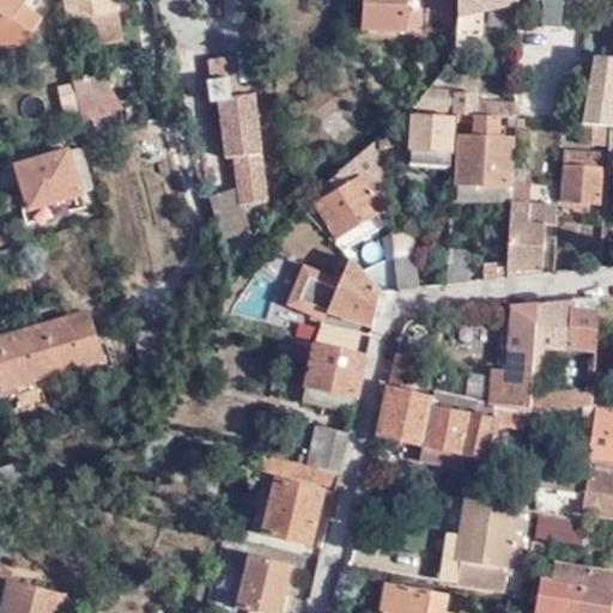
[(0,0),(0,14),(11,23),(25,0),(0,0)]
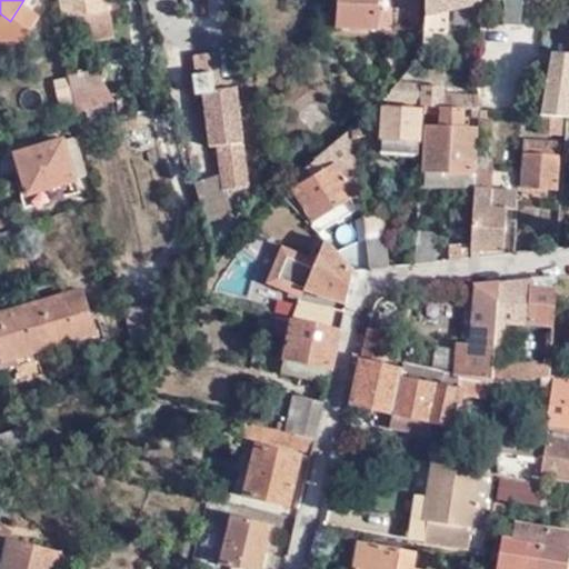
[(40,0),(23,0),(10,21),(7,25),(20,33),(40,0)]
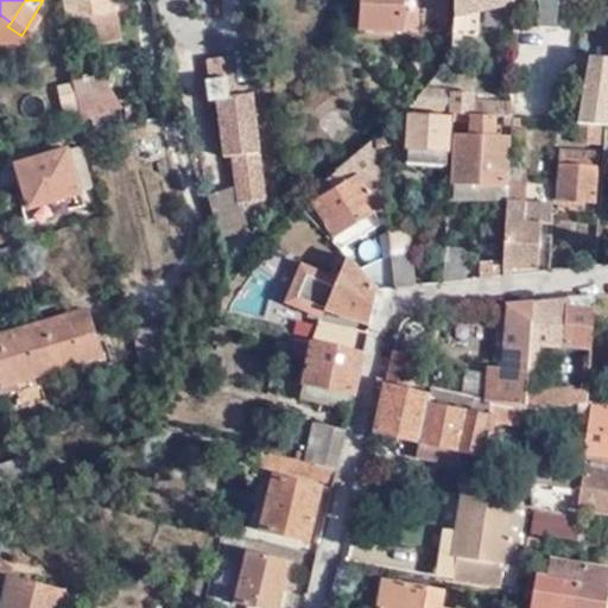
[(64,0),(69,21),(87,20),(90,49),(124,44),(116,1),(115,0),(64,0)]
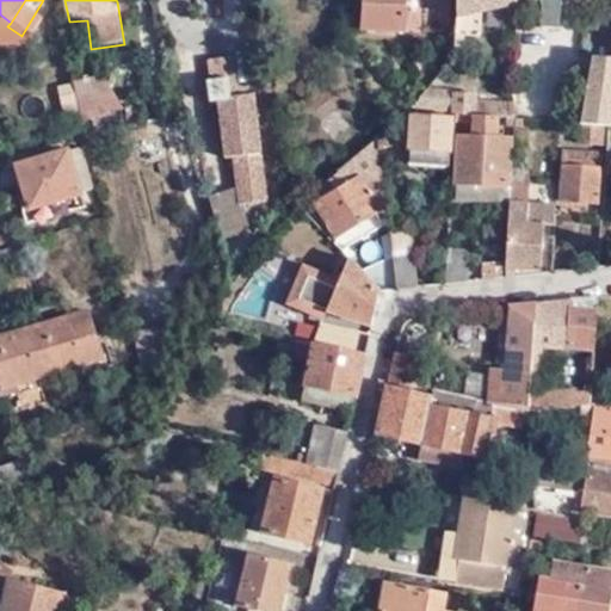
[(364,0),(363,30),(407,32),(408,0),(364,0)]
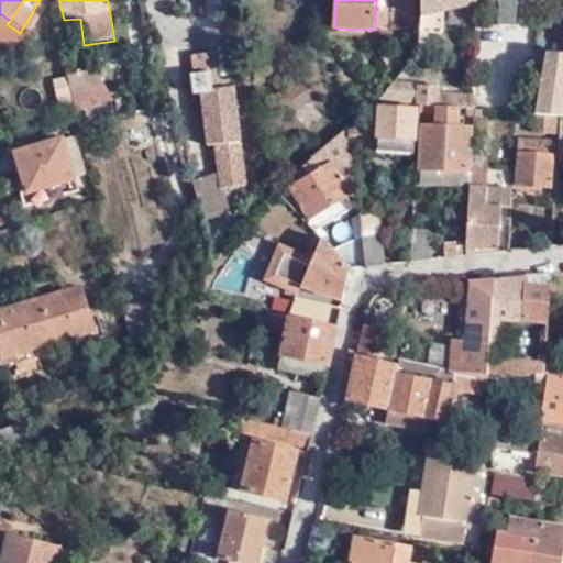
[(416,0),(407,0),(406,23),(415,24),(416,0)]
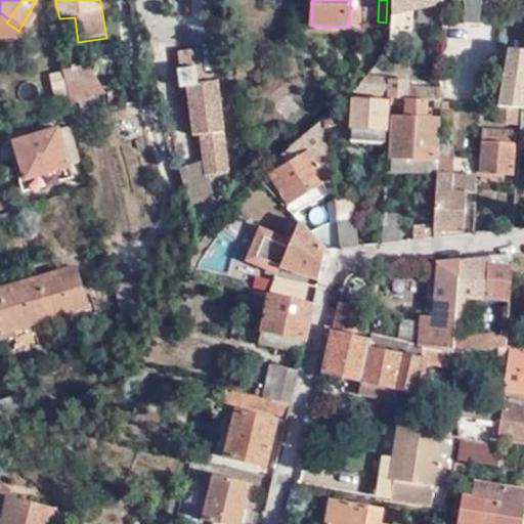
[(442,1),(441,0),(392,0),(393,15),(388,40),(395,41),(398,30),(408,32),(412,9),(443,4),(442,1)]
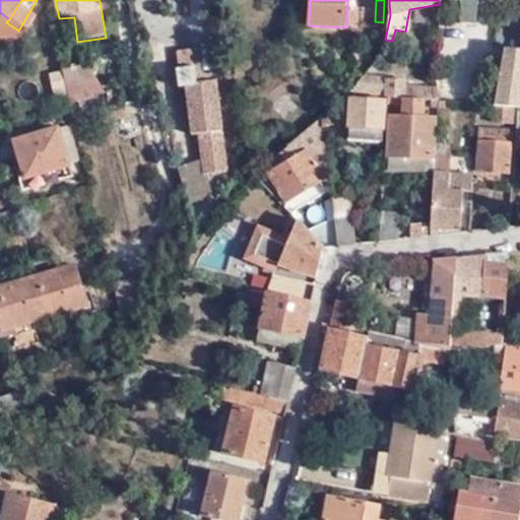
[(438,0),(439,1),(440,0),(460,0),(461,1),(460,19),(475,20),(476,0),(438,0)]
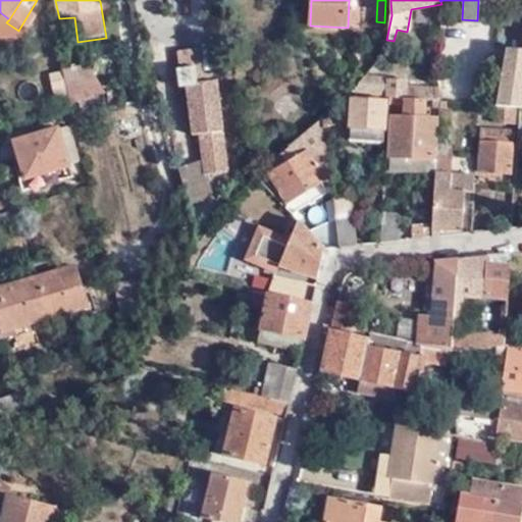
[(521,36),(499,34),(499,47),(507,48),(521,49),(521,36)]
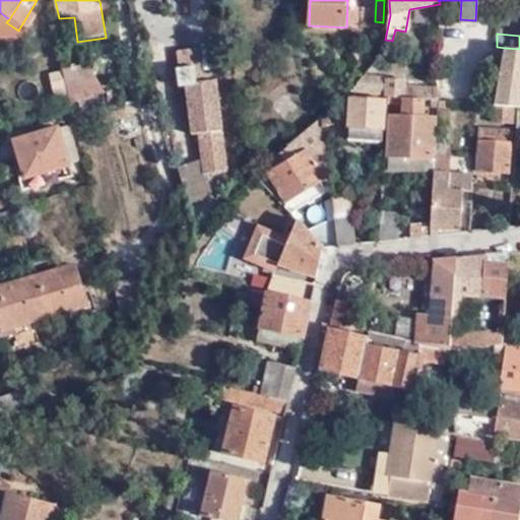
[(184,83),(190,131),(198,130),(201,156),(203,171),(204,171),(225,168),(213,78),(199,79),(194,46),(176,49),(178,66),(175,66),(177,84),(184,83)]
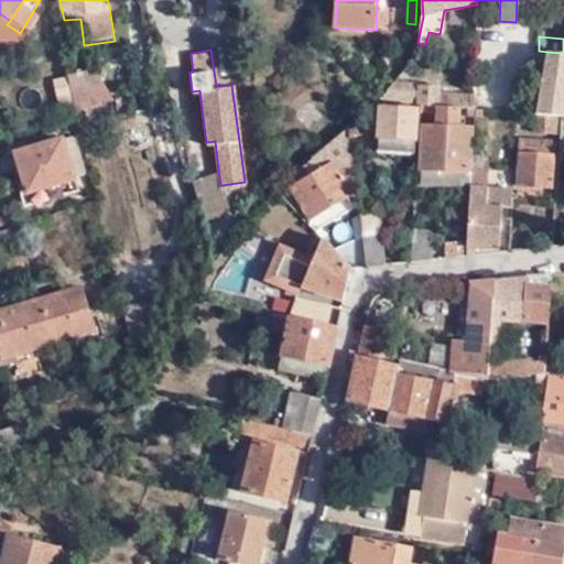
[(563,53),(548,52),(534,114),(557,115),(562,115),(563,115),(563,53)]
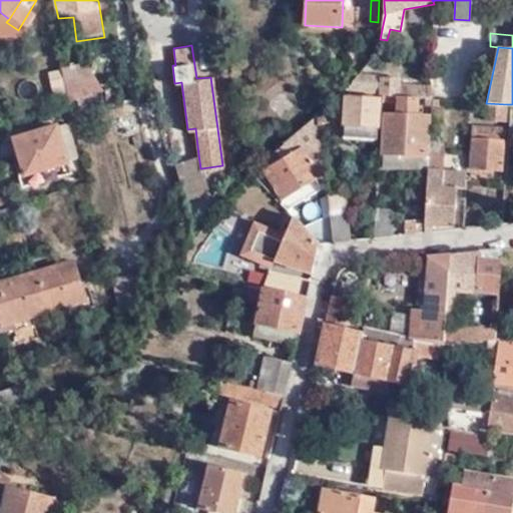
[(83,69),(73,72),(75,80),(100,99),(83,69)]
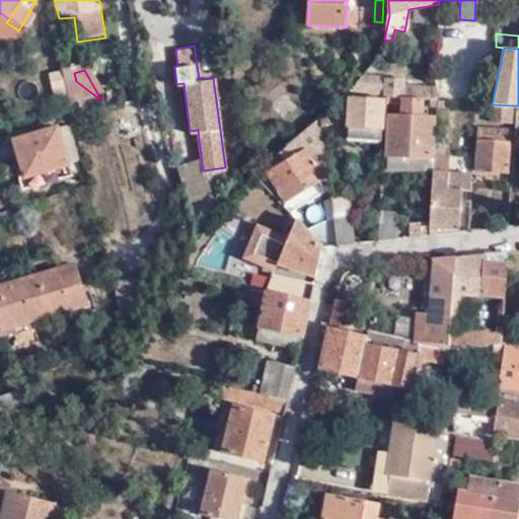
[(74,73),(69,75),(75,106),(101,100),(76,81),(74,73)]
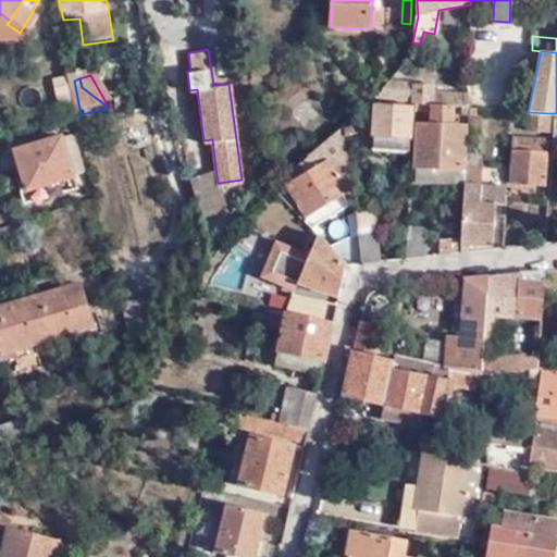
[(81,114),(74,81),(63,83),(72,116),(81,114)]
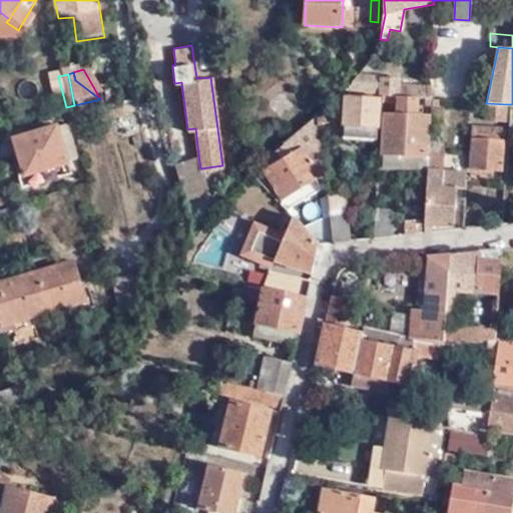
[(432,86),(432,83),(401,82),(401,80),(359,78),(346,96),(379,97),(396,98),(419,100),(431,100),(432,86)]
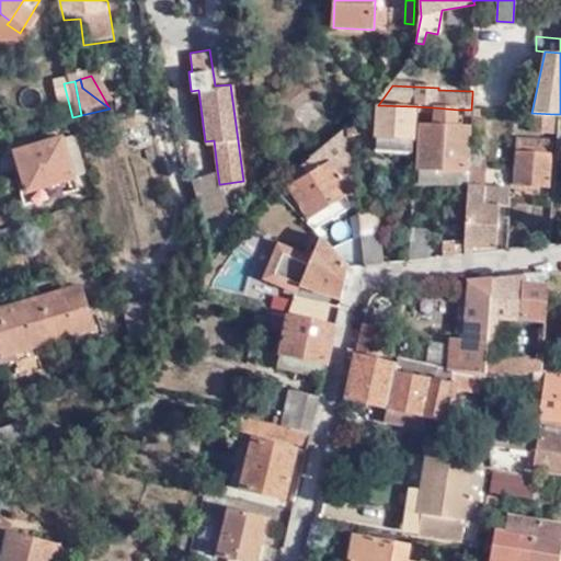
[(488,94),(472,94),(471,110),(487,110),(488,94)]
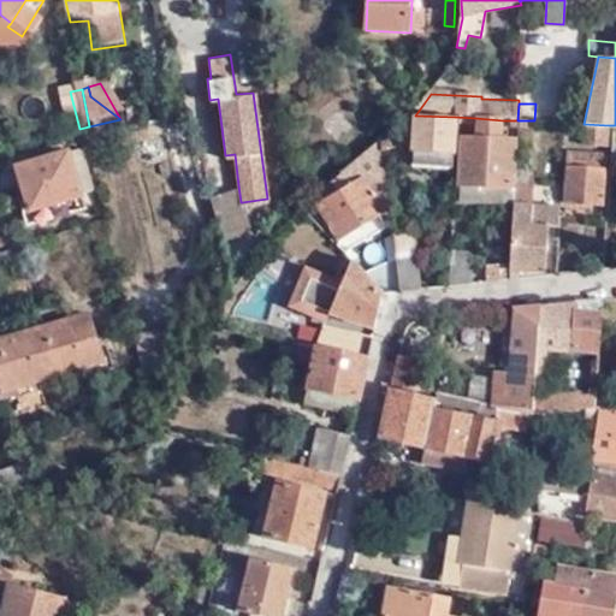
[(455,117),(415,116),(410,119),(413,129),(391,132),(389,135),(389,140),(381,141),(383,152),(410,146),(412,152),(454,152),(455,117)]
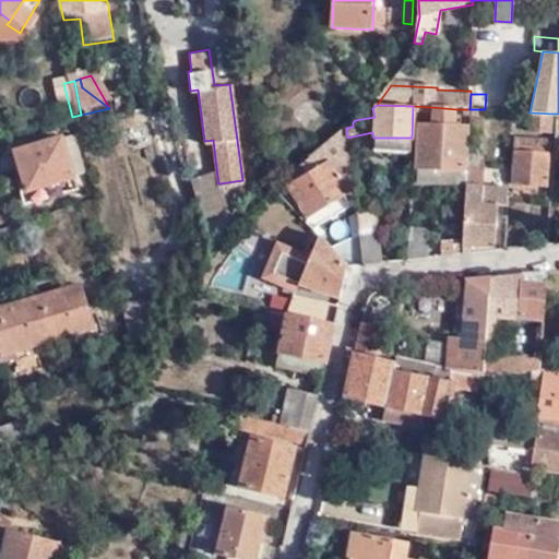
[(458,126),(456,109),(431,107),(431,125),(458,126)]
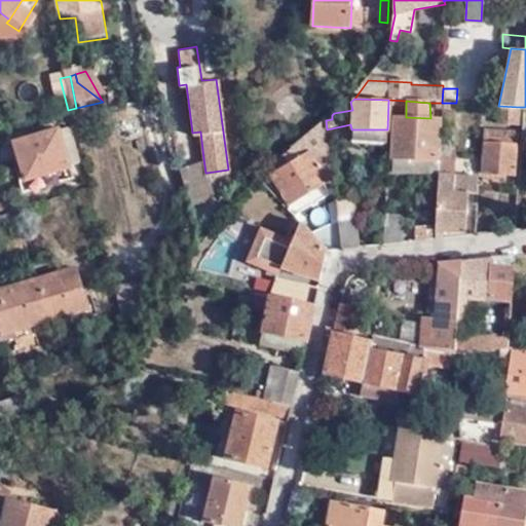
[(520,107),(498,106),(498,122),(518,123),(520,107)]
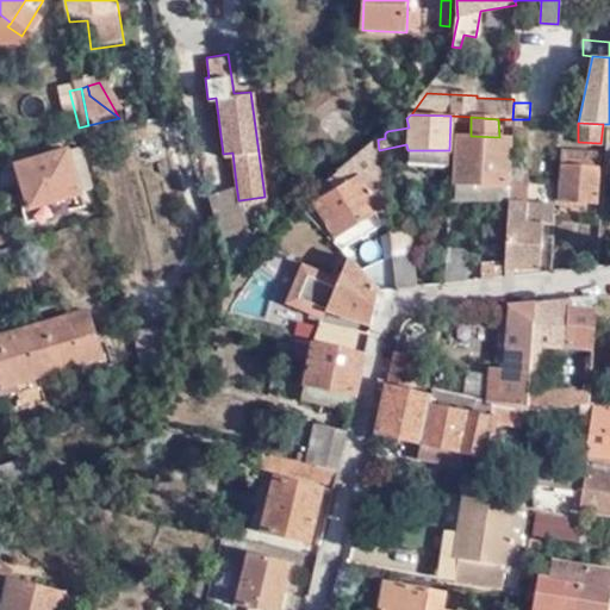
[(508,136),(499,137),(471,136),(460,136),(458,201),(505,204),(508,136)]
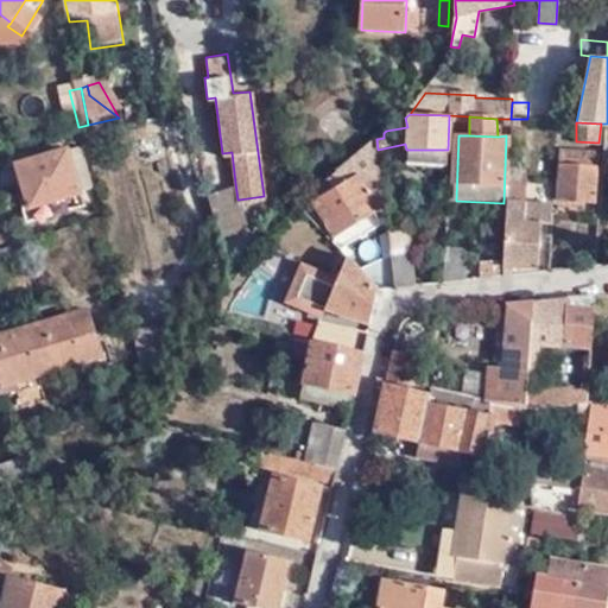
[(380,164),(378,150),(377,139),(335,173),(346,187),(314,206),(335,239),(375,216),(379,225),(388,220),(385,194),(382,173),(366,183),(361,177),(380,164)]
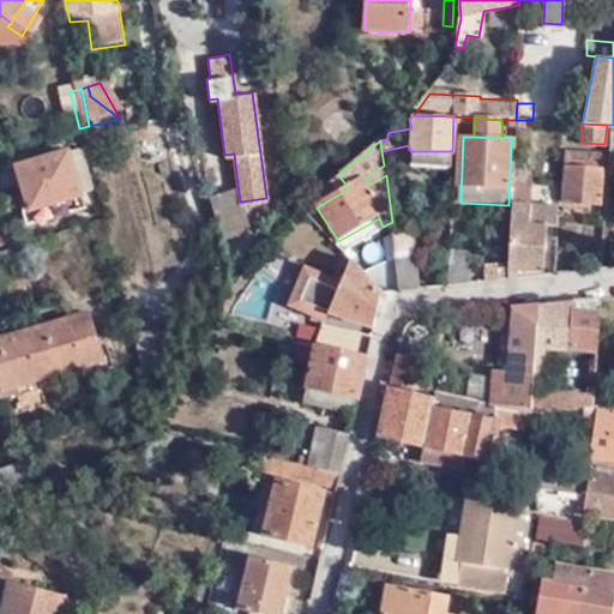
[(64,199),(84,193),(98,190),(86,144),(0,169),(0,179),(13,226),(66,210),(64,199)]
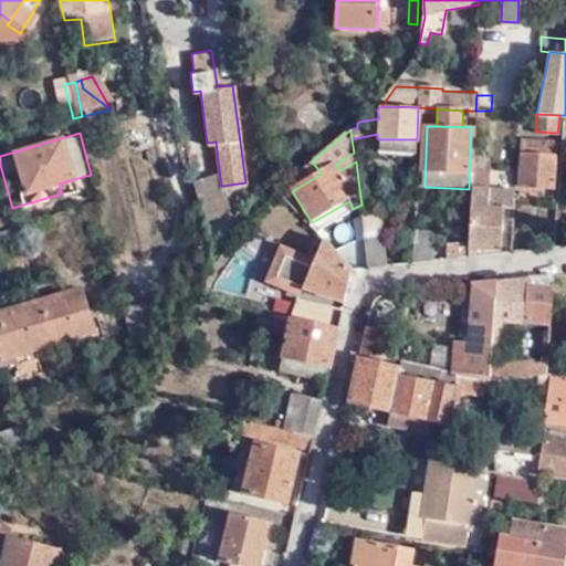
[(555,186),(556,142),(523,139),(521,184),(555,186)]
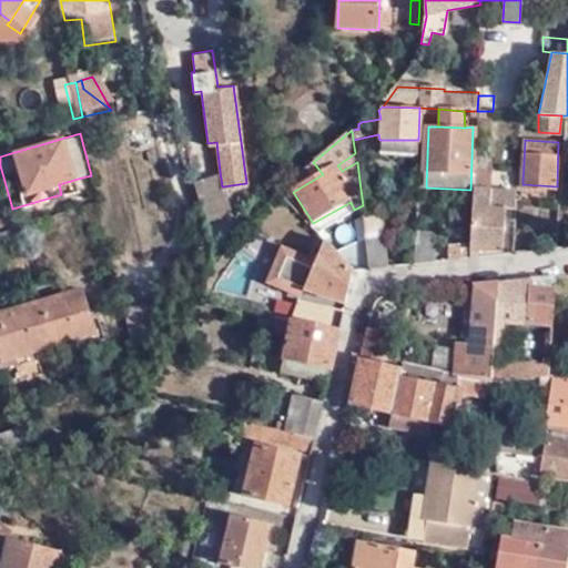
[(222,186),(220,171),(198,178),(219,251),(236,226),(223,186),(222,186)]
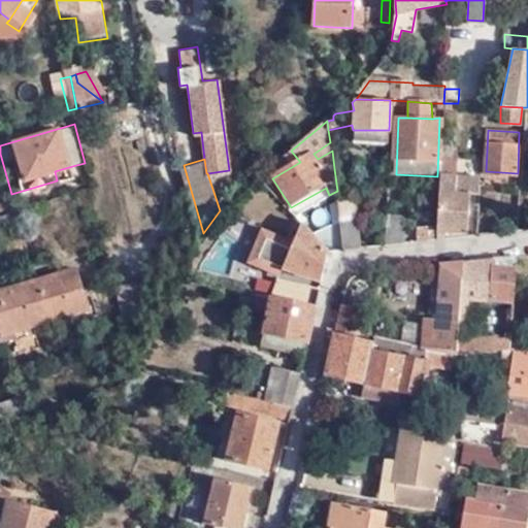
[(454,161),(440,160),(437,232),(446,232),(467,233),(470,193),(468,193),(455,193),(457,176),(454,175),(454,161)]
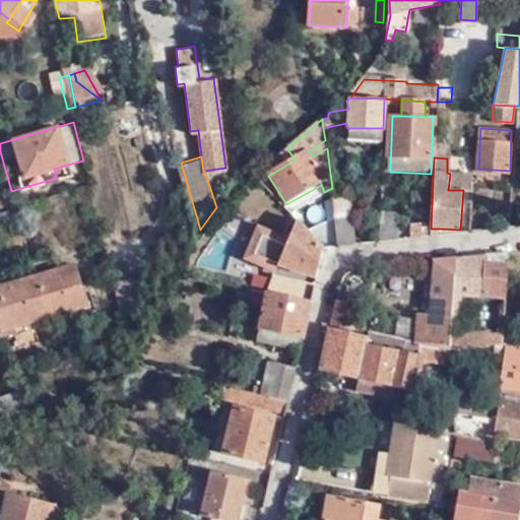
[(200,230),(181,163),(175,166),(198,232),(200,230)]
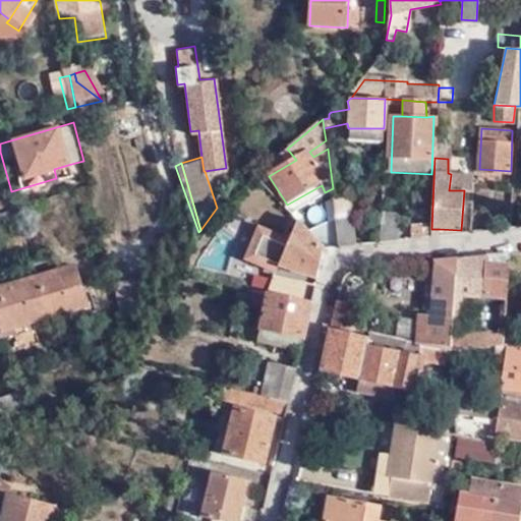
[(74,173),(71,164),(54,169),(56,178),(74,173)]
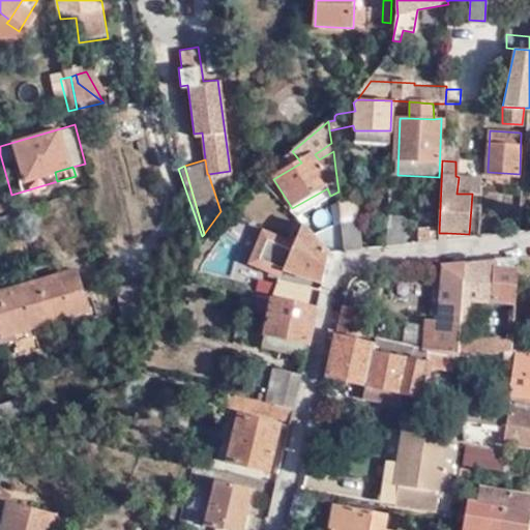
[(471,177),(459,177),(457,194),(470,194),(471,177)]
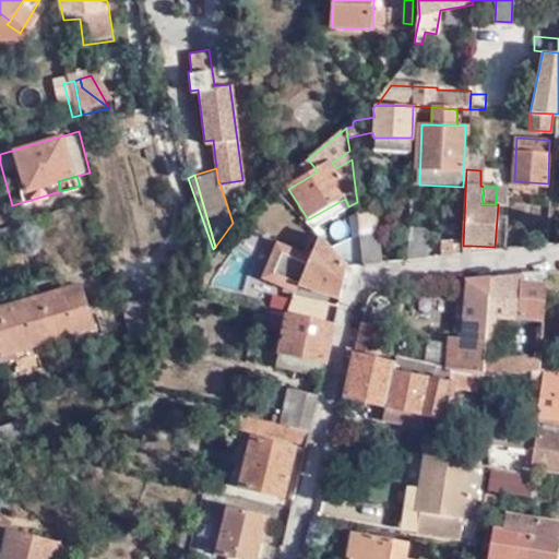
[(275,190),(269,195),(257,207),(263,214),(282,197),(275,190)]
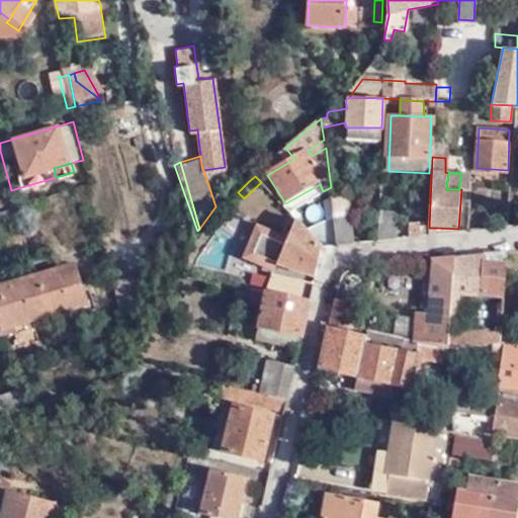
[(341,188),(332,189),(336,245),(353,243),(348,188),(341,188)]
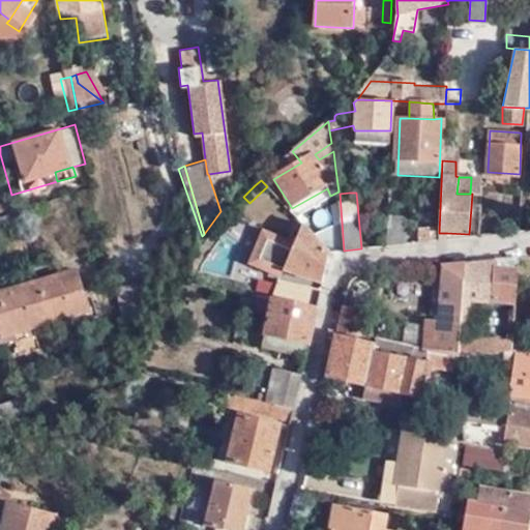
[(406,215),(388,215),(387,245),(405,243),(406,215)]
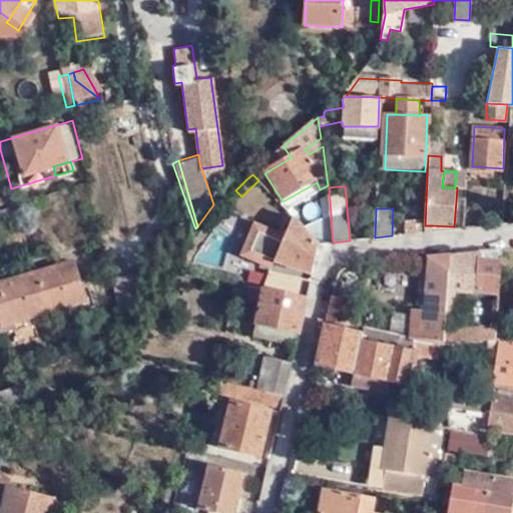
[(260,226),(246,260),(270,269),(273,262),(311,274),(317,244),(294,218),(291,216),(283,235),(260,226)]
